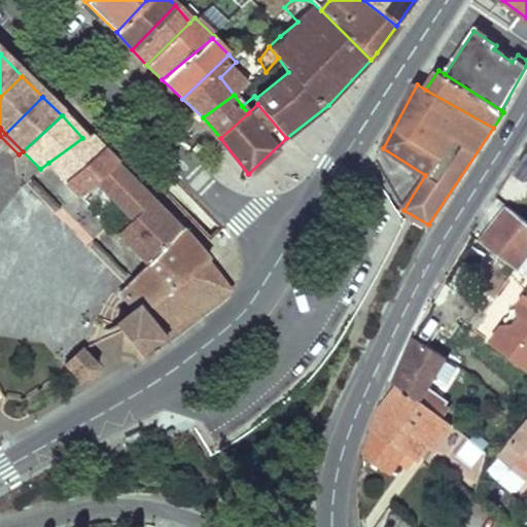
[(102,147),(88,134),(82,138),(48,163),(66,181),(102,147)]
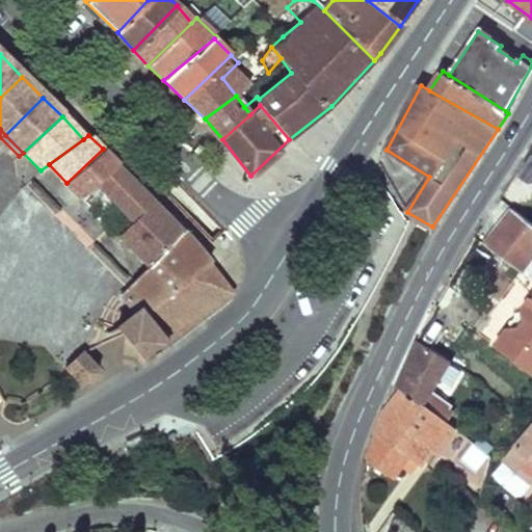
[(117,162),(103,149),(67,183),(80,197),(95,184),(117,162)]
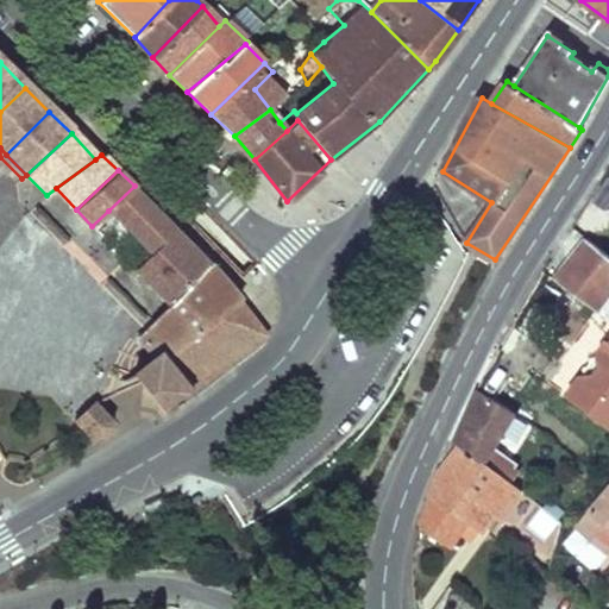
[(608,208),(608,180),(603,179),(595,205),(608,208)]
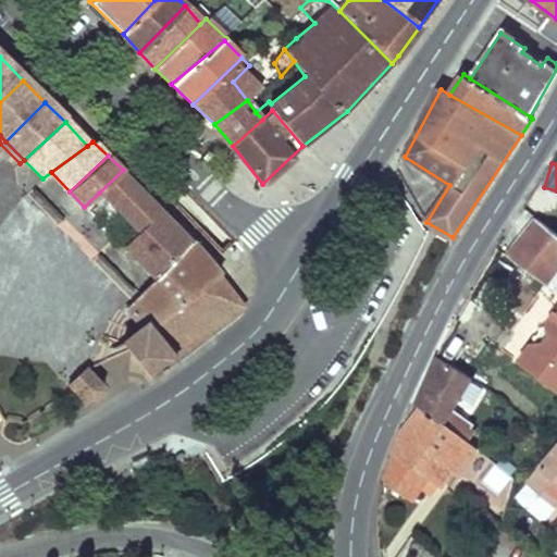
[(189,239),(159,208),(123,170),(99,193),(137,231),(122,247),(153,280),(189,239)]
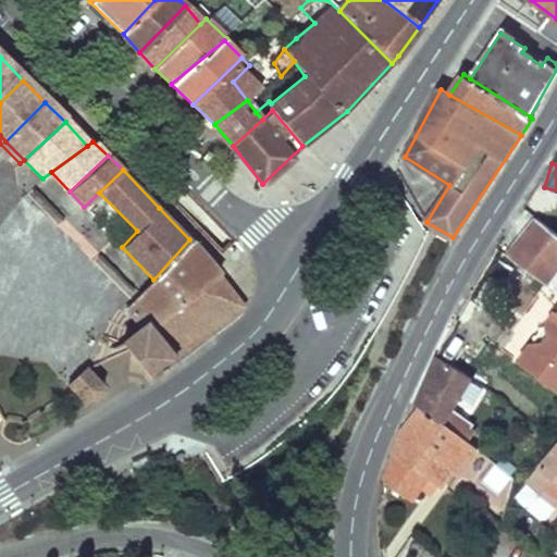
[(556,234),(537,219),(508,256),(556,292),(556,234)]
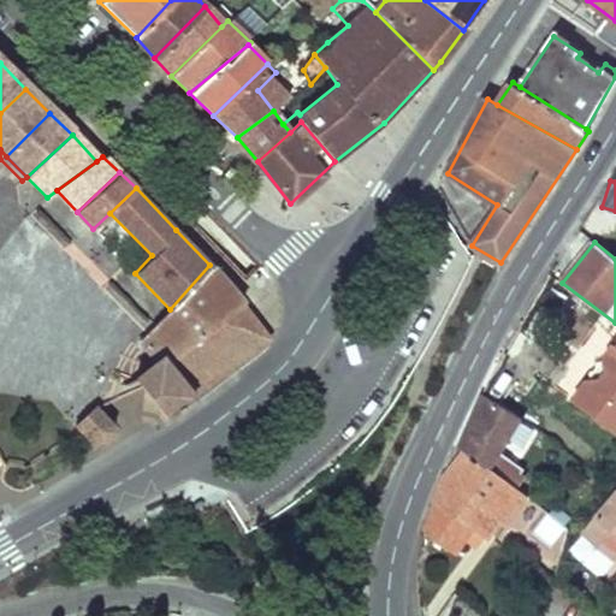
[(241,303),(209,265),(170,309),(140,339),(155,362),(160,359),(164,363),(241,303)]
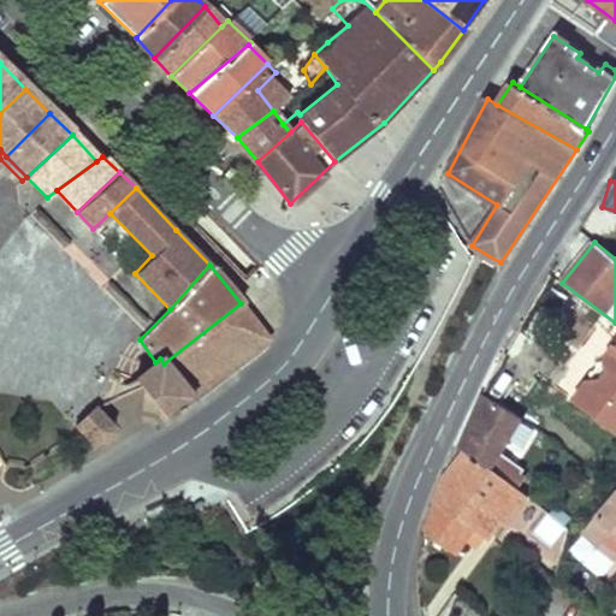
[(267,337),(241,303),(164,363),(189,396),(267,337)]
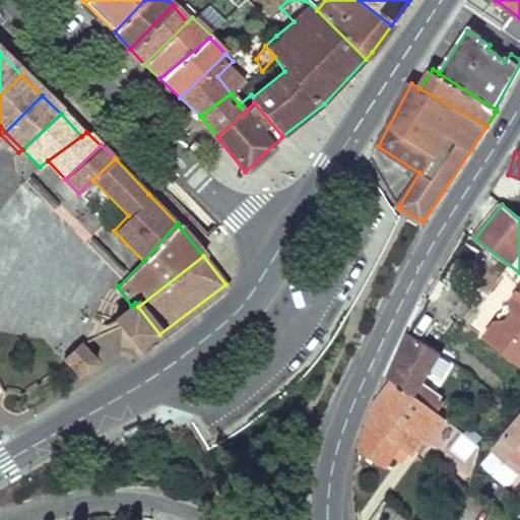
[(519,293),(518,291),(496,321),(519,338),(519,293)]
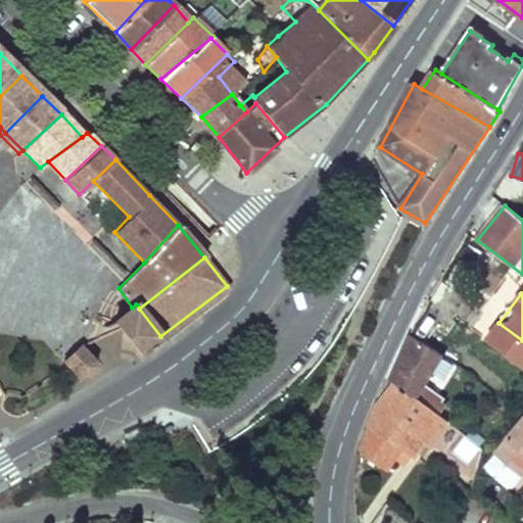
[(31,320),(54,348),(83,325),(59,296),(31,320)]
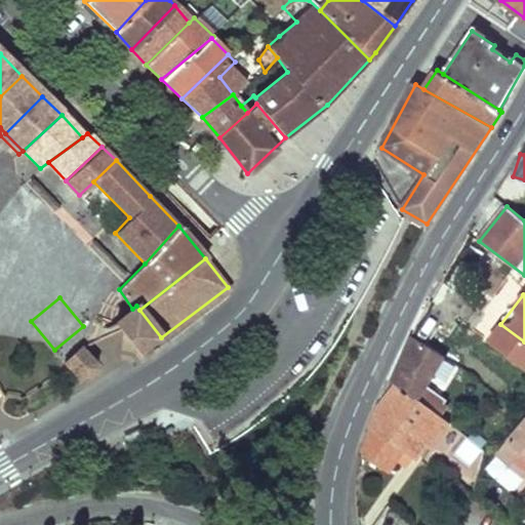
[(524,341),(500,324),(488,339),(524,366),(524,341)]
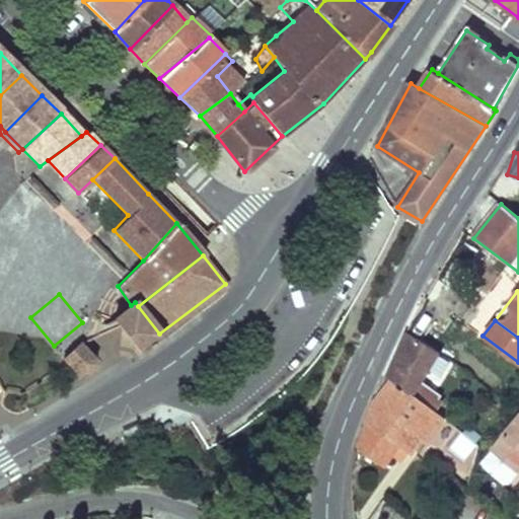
[(405,330),(386,375),(391,378),(428,405),(434,396),(430,393),(429,387),(421,381),(438,354),(405,330)]
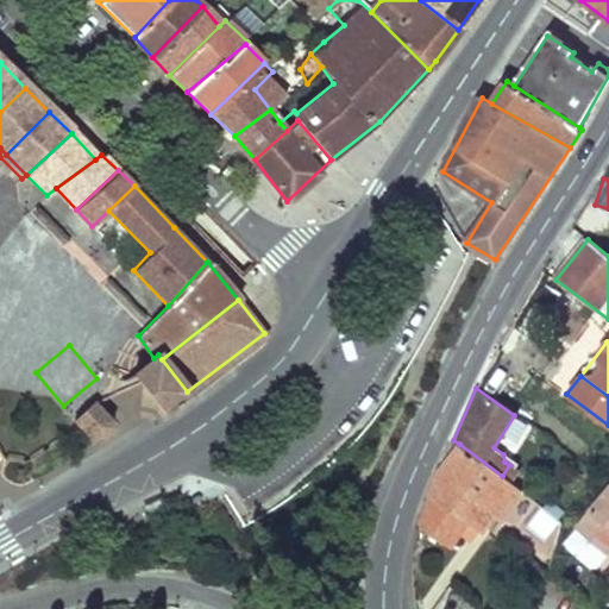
[(135,410),(119,389),(101,396),(121,420),(135,410)]
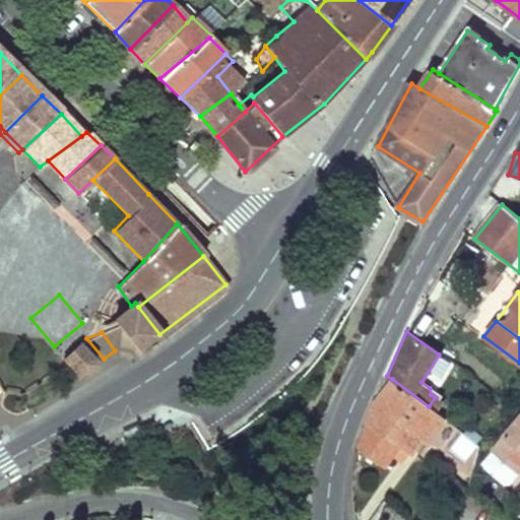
[(69,366),(76,375),(94,360),(77,341),(70,349),(61,356),(69,366)]
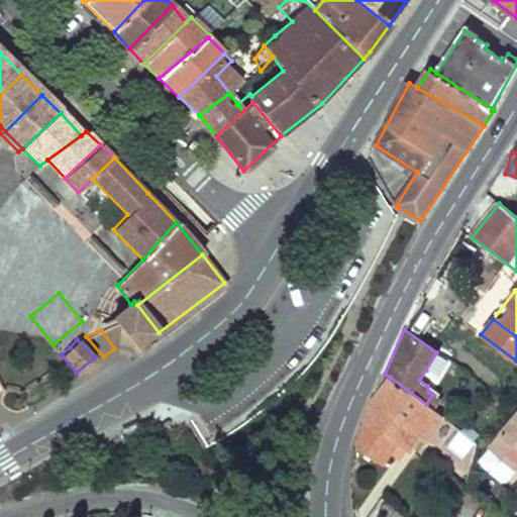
[(374,398),(358,448),(385,464),(392,453),(399,444),(412,452),(421,438),(418,436),(436,411),(426,404),(390,377),(374,398)]
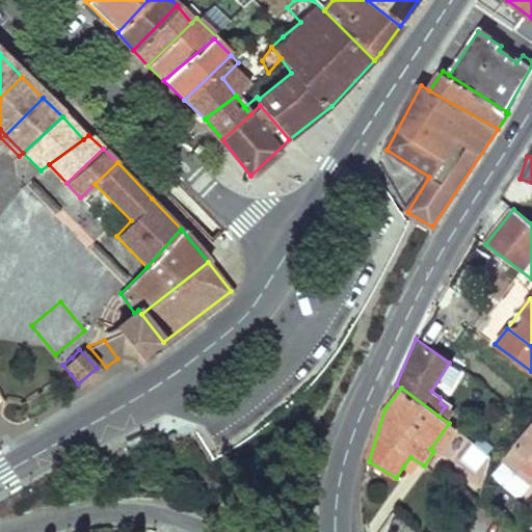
[(449,423),(430,449),(433,451),(441,456),(460,431),(449,423)]
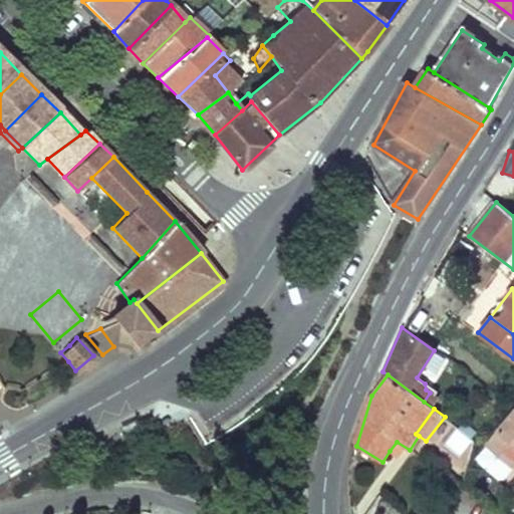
[(513,414),(487,446),(512,467),(513,464),(513,414)]
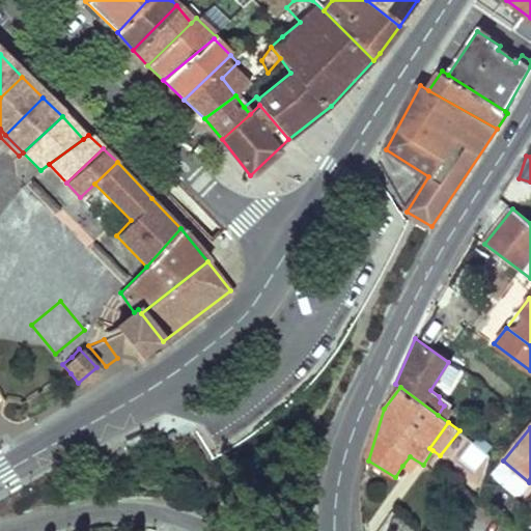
[(410,456),(402,466),(416,475),(423,465),(410,456)]
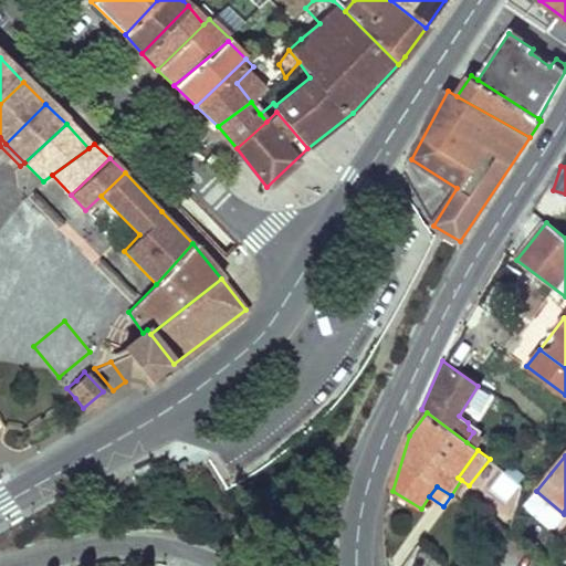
[(493,526),(489,531),(498,540),(503,535),(493,526)]
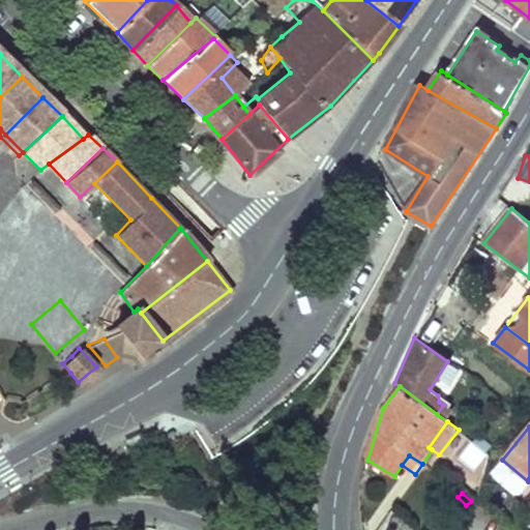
[(529,529),(529,514),(527,512),(509,529),(529,529)]
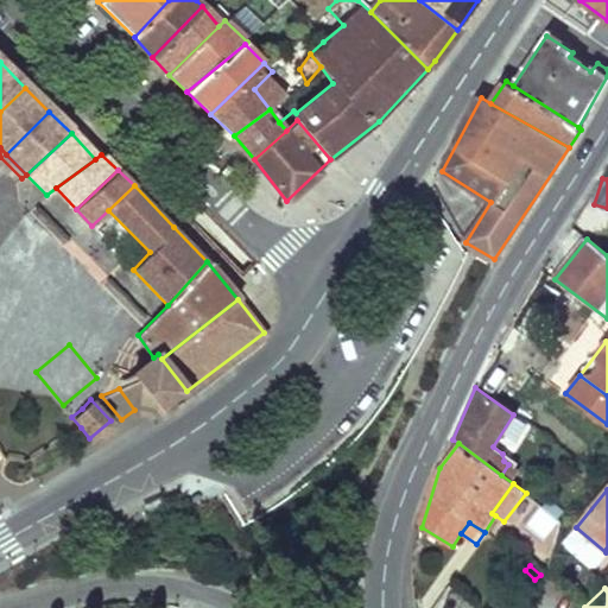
[(444,589),(435,607),(467,607),(472,601),(444,589)]
